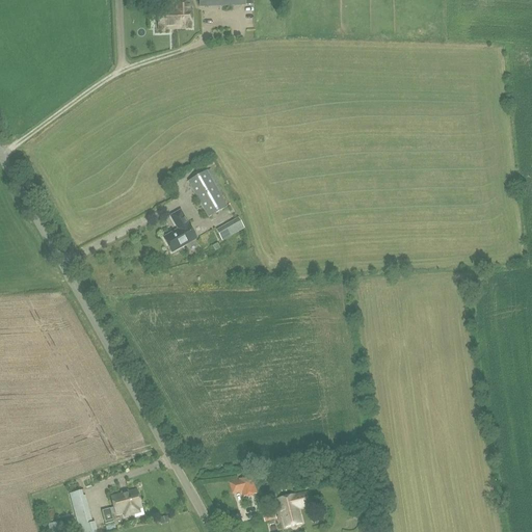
[(192,29),(191,7),(190,7),(189,0),(165,0),(166,4),(174,4),(174,25),(178,25),(178,30),(192,29)]
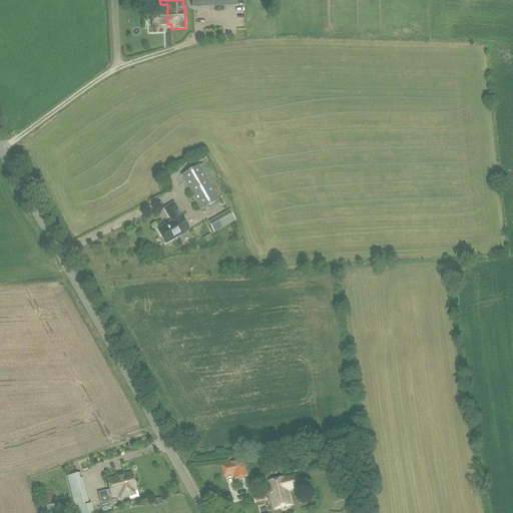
[(167,4),(160,4),(160,6),(165,5),(165,8),(151,9),(152,30),(171,29),(171,24),(167,24),(167,4)]
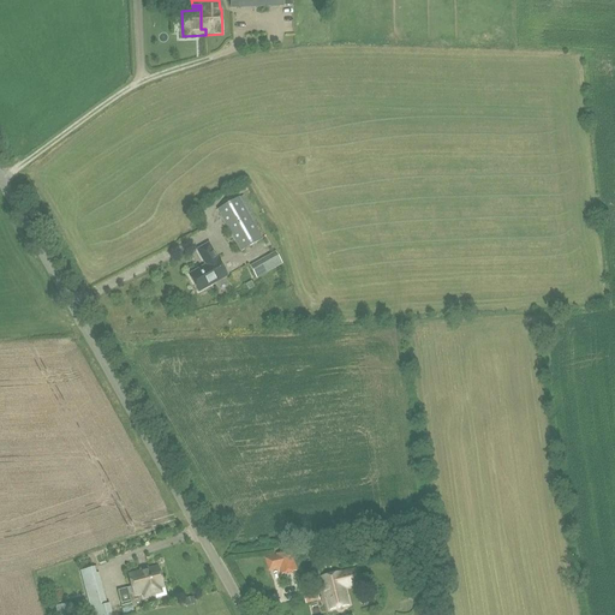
[(238,198),(218,210),(242,252),(262,240),(238,198)]
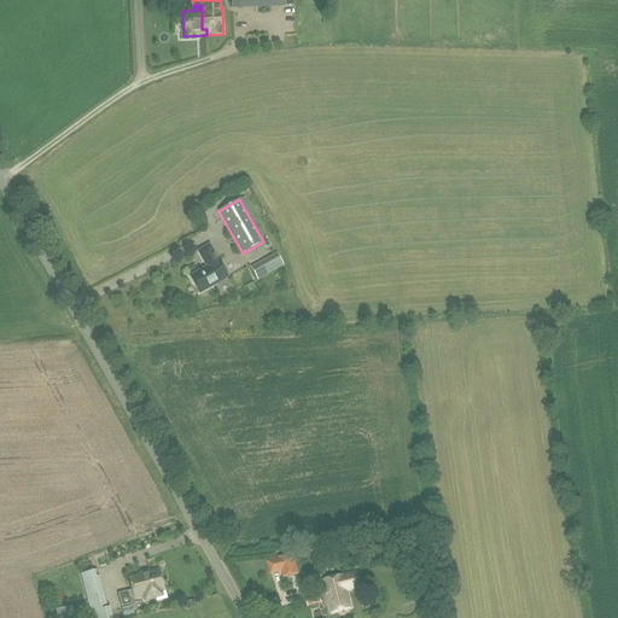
[(219,262),(210,246),(199,252),(209,272),(203,275),(200,272),(191,278),(199,295),(228,278),(219,262)]
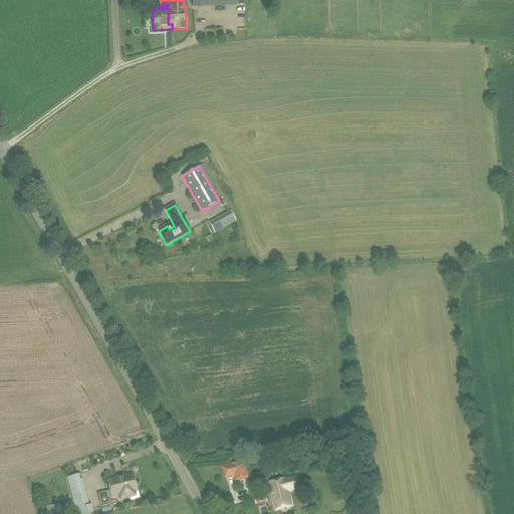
[(209,224),(214,233),(236,220),(231,212),(209,224)]
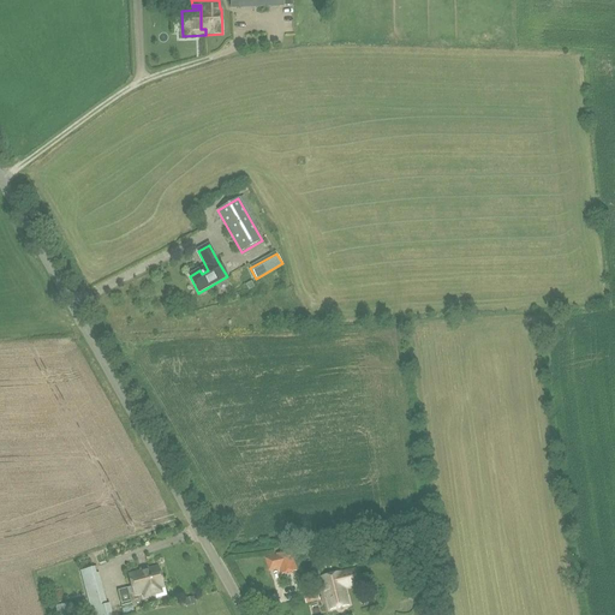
[(297,571),(292,551),(278,556),(282,574),(297,571)]
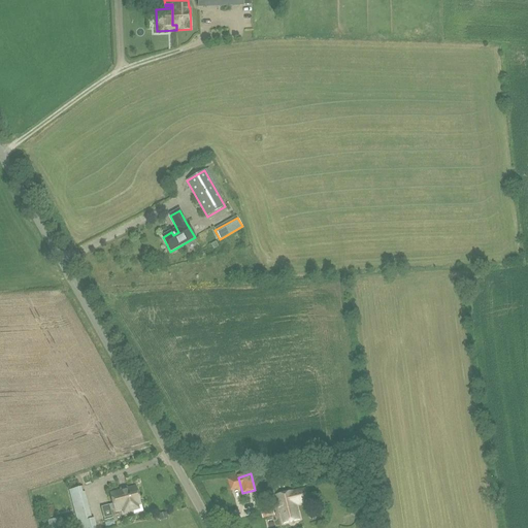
[(83,492),(81,487),(69,491),(73,505),(77,521),(78,527),(97,527),(95,519),(93,519),(92,517),(86,492),(83,492)]
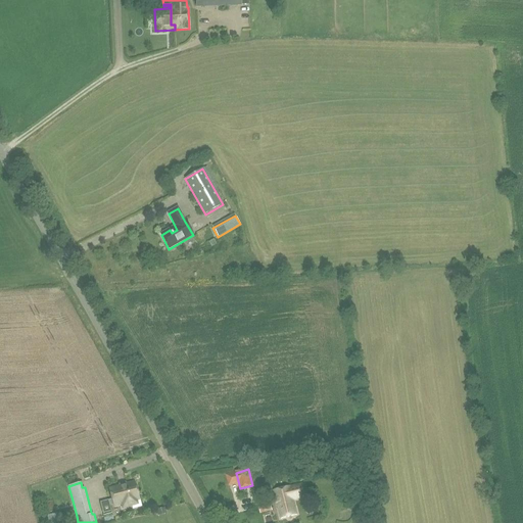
[(134,482),(109,489),(114,506),(122,505),(123,508),(132,506),(131,502),(139,500),(134,482)]
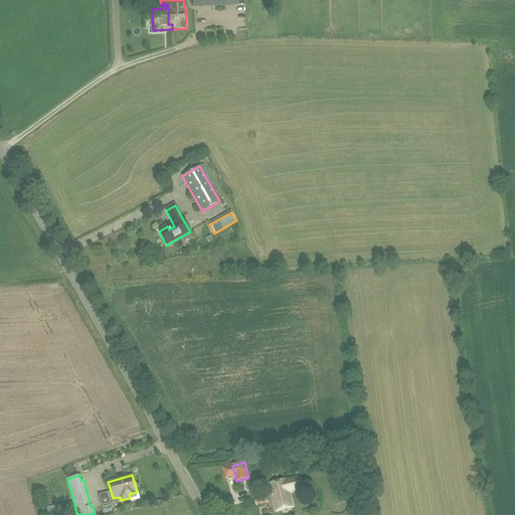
[(299,477),(270,484),(276,511),(292,507),(289,492),(302,489),(299,477)]
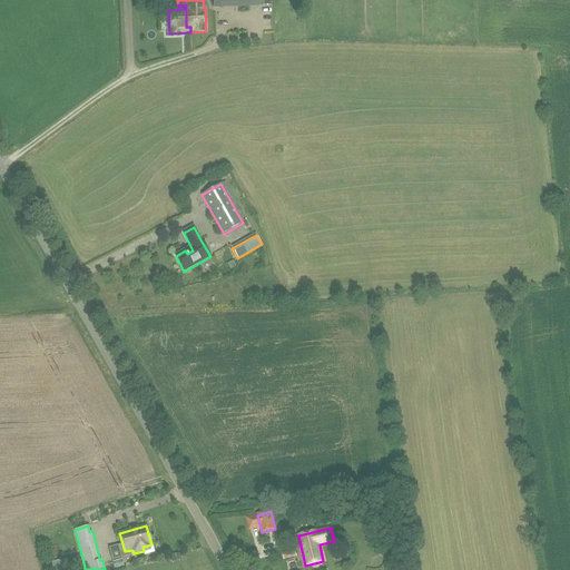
[(296,557),(295,549),(282,552),(284,560),(296,557)]
